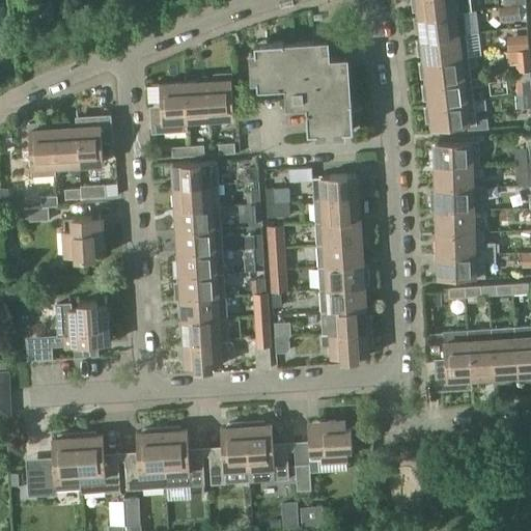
[(453,0),(411,0),(413,10),(419,9),(420,16),(455,11),(453,0)]
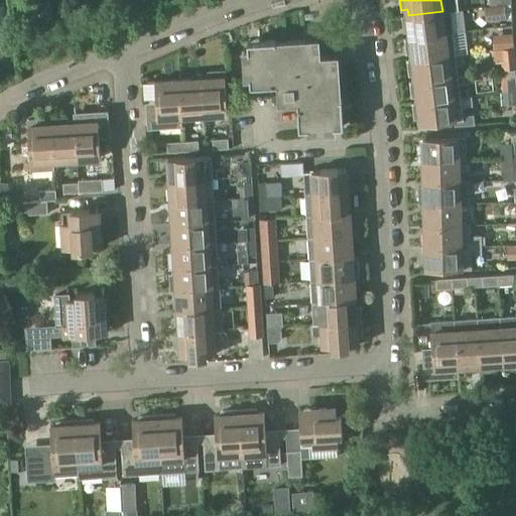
[(506,18),(505,4),(505,3),(490,5),(490,6),(485,6),(487,20),(506,18)]
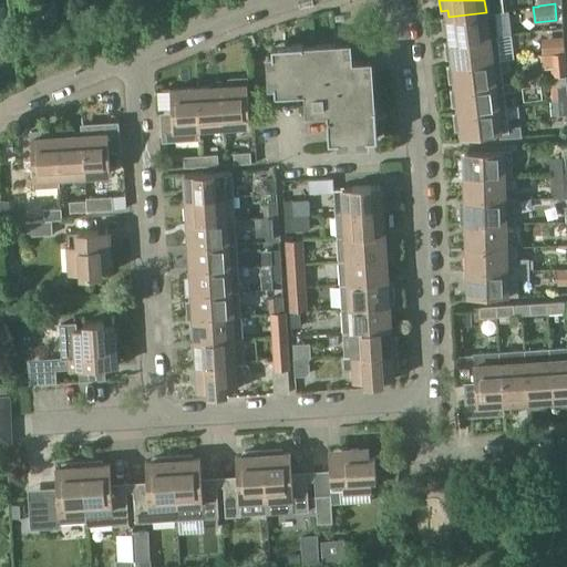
[(55,6),(20,9),(22,22),(58,19),(55,6)]
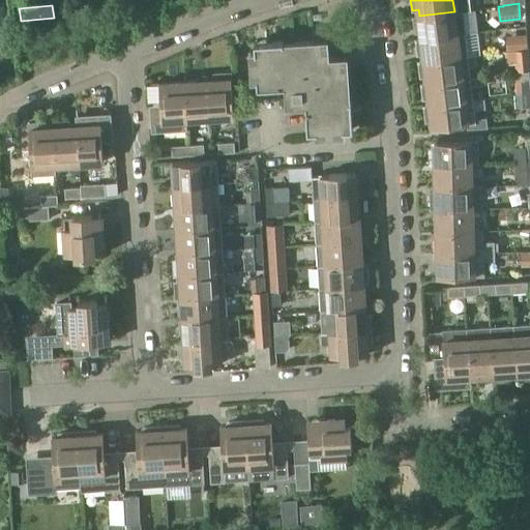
[(454,11),(419,16),(413,17),(415,33),(421,32),(421,37),(466,32),(463,10),(454,11)]
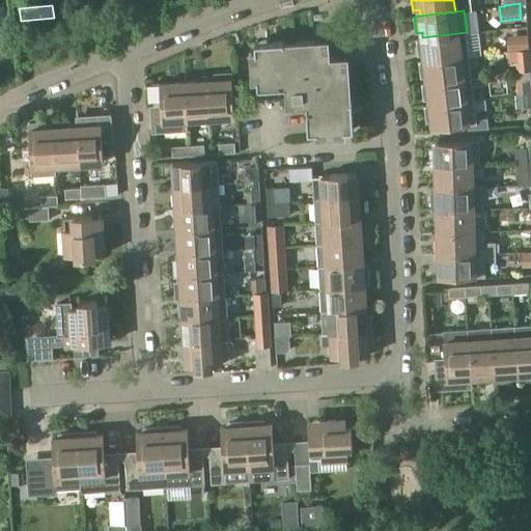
[(416,38),(418,55),(424,54),(425,60),(469,55),(467,32),(422,37),(416,38)]
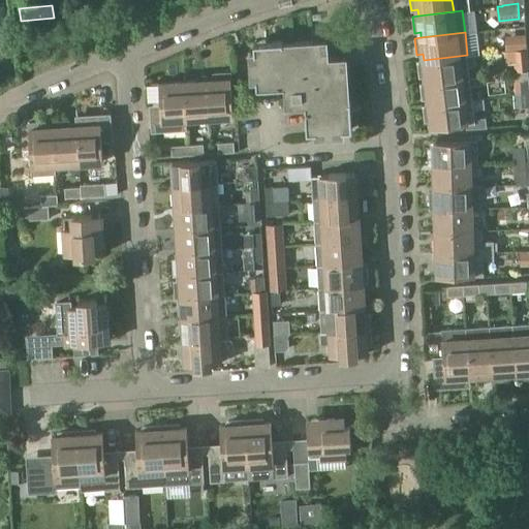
[(526,33),(515,34),(516,49),(518,49),(527,49),(526,33)]
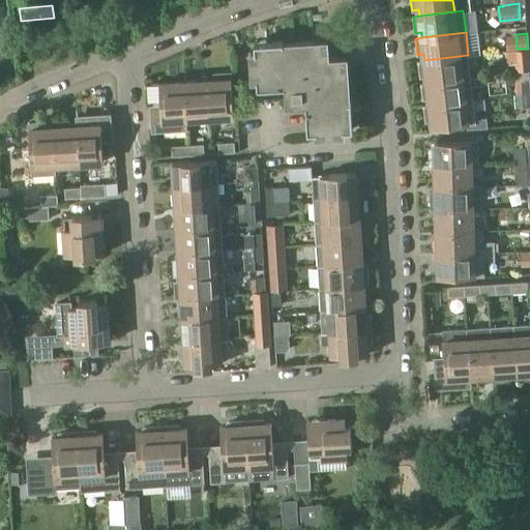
[(255,52),(252,52),(253,79),(257,78),(257,87),(285,85),(286,106),(302,105),(305,105),(307,131),(317,131),(317,135),(344,134),(344,129),(346,129),(345,116),(352,115),(351,100),(349,100),(348,87),(347,70),(340,70),(339,57),(328,58),(327,47),(314,48),(313,40),(284,42),(284,40),(268,41),(268,49),(255,50),(255,52)]
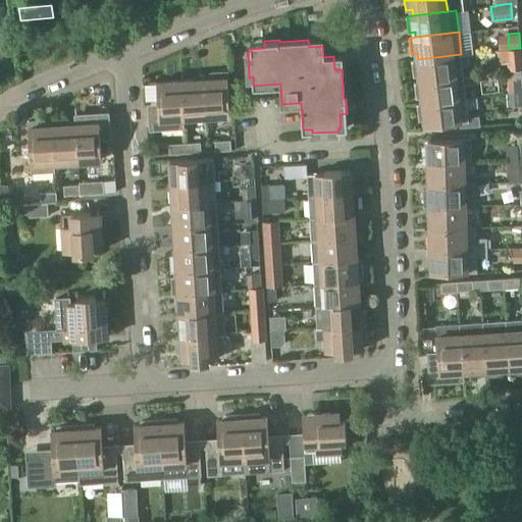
[(511,48),(513,70),(521,69),(521,61),(520,48),(511,48)]
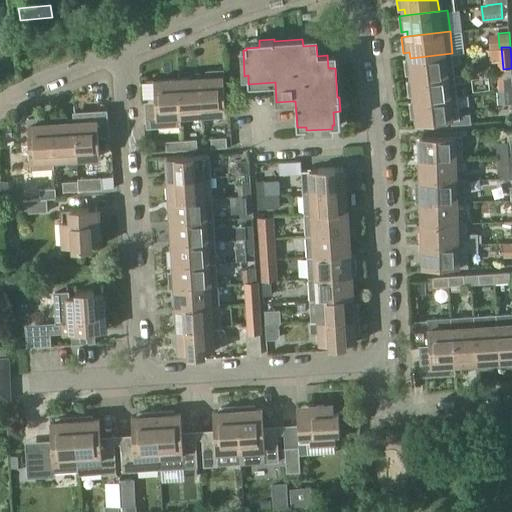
[(413,80),(455,75),(453,63),(461,62),(460,52),(452,53),(410,58),(404,59),(406,75),(412,74),(412,79),(413,80)]
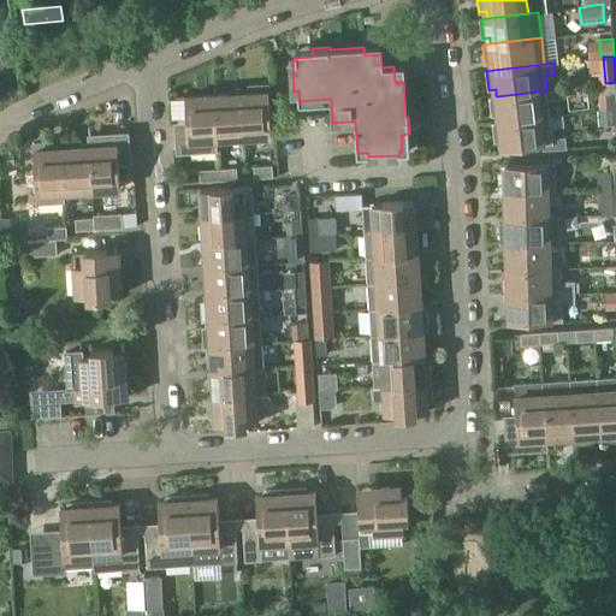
[(605,83),(605,92),(606,92),(615,92),(615,82),(605,83)]
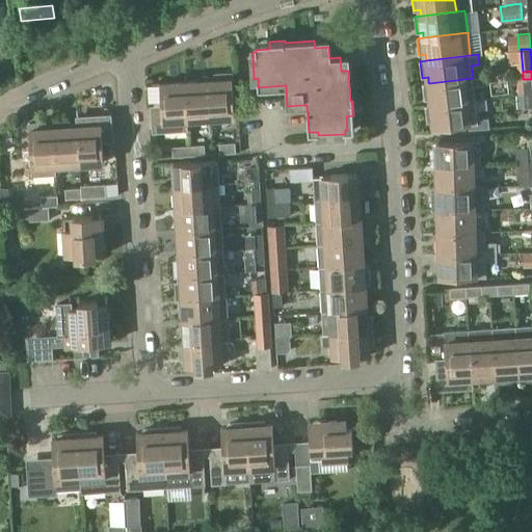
[(215,80),(208,80),(210,117),(235,116),(232,73),(215,74),(215,80)]
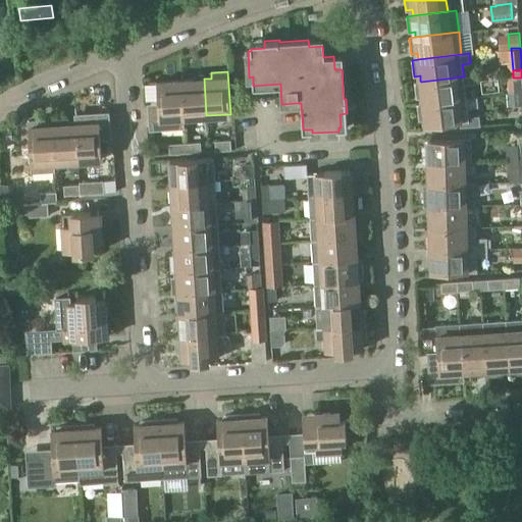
[(423,103),(466,98),(465,84),(474,83),(473,75),(464,76),(421,82),(420,81),(415,82),(416,98),(422,97),(423,103)]
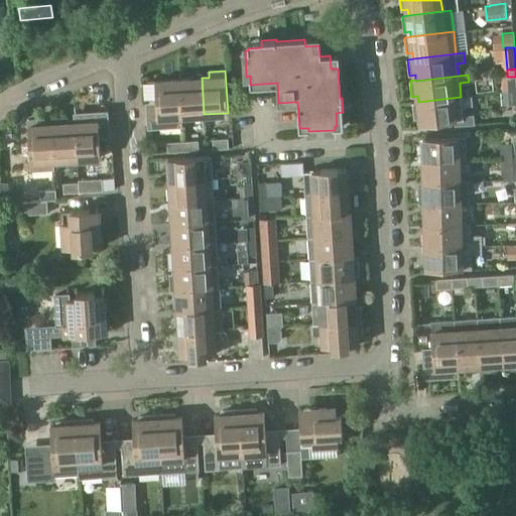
[(202,78),(178,80),(181,116),(204,114),(202,78)]
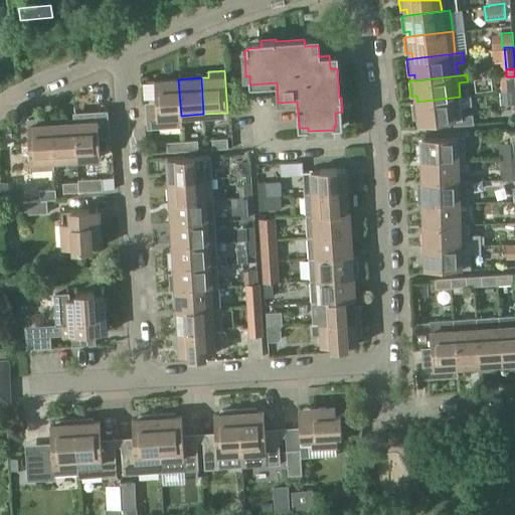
[(155,80),(157,108),(148,109),(149,126),(182,124),(181,116),(178,79),(155,80)]
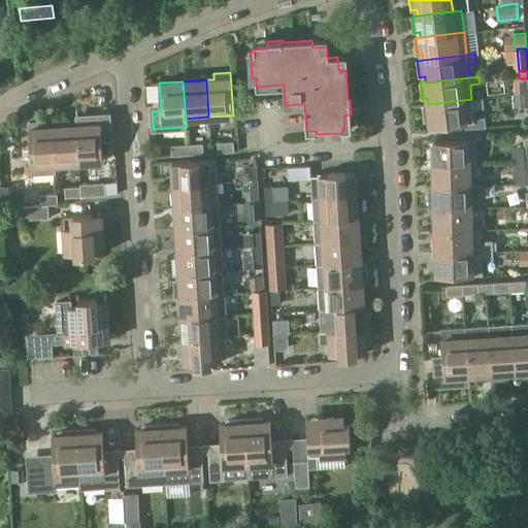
[(428,104),(422,104),(424,121),(430,121),(431,127),(465,123),(465,128),(487,127),(485,117),(474,119),(472,109),(484,108),(483,98),(471,99),(428,104)]
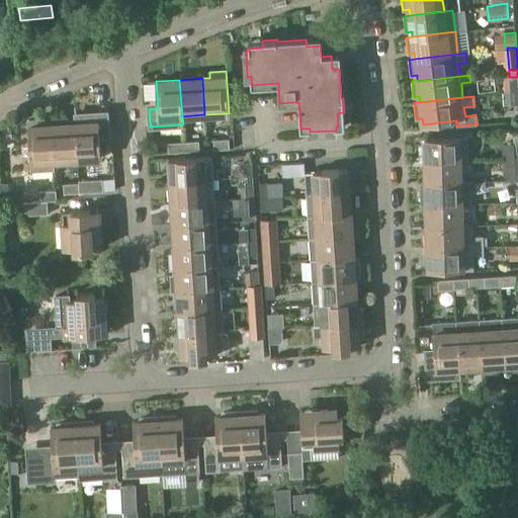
[(74,114),(74,122),(75,122),(77,159),(101,158),(99,131),(108,130),(106,112),(74,114)]
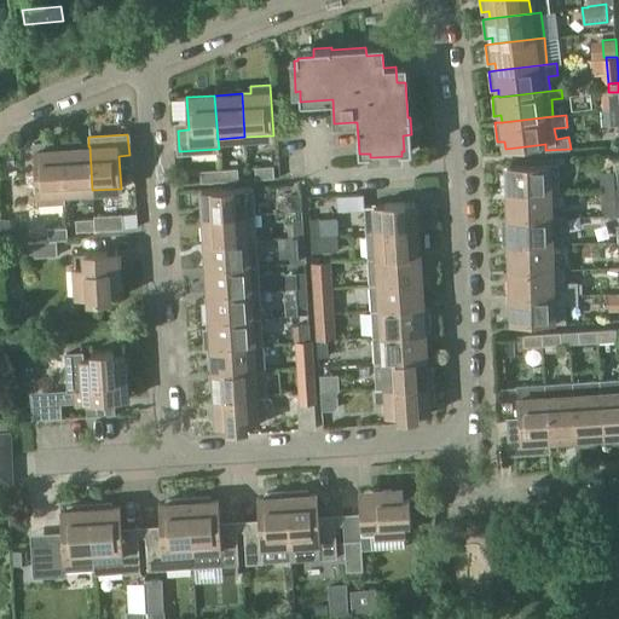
[(62,142),(62,149),(65,192),(92,190),(90,146),(88,146),(82,148),(81,140),(62,142)]
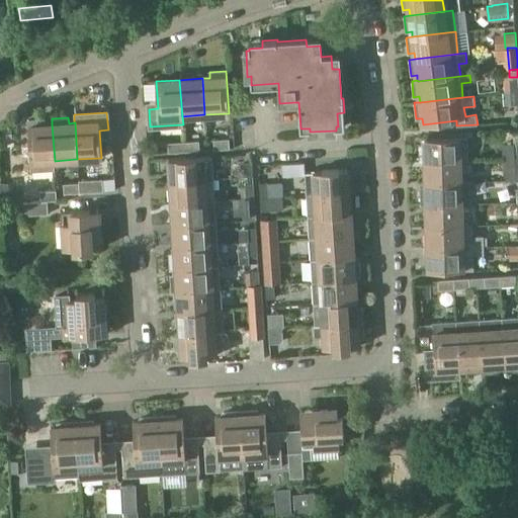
[(28,119),(28,125),(30,162),(31,171),(55,170),(55,161),(52,124),(46,124),(46,118),(28,119)]
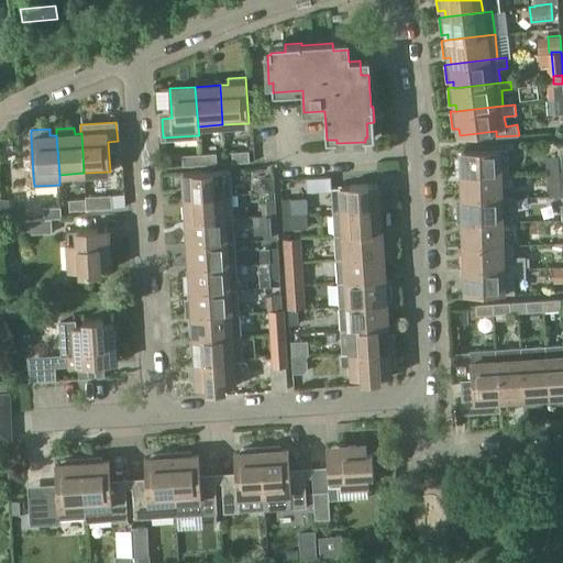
[(462,175),(462,174),(499,173),(499,174),(509,174),(508,148),(462,150),(462,157),(455,157),(455,176),(462,175)]
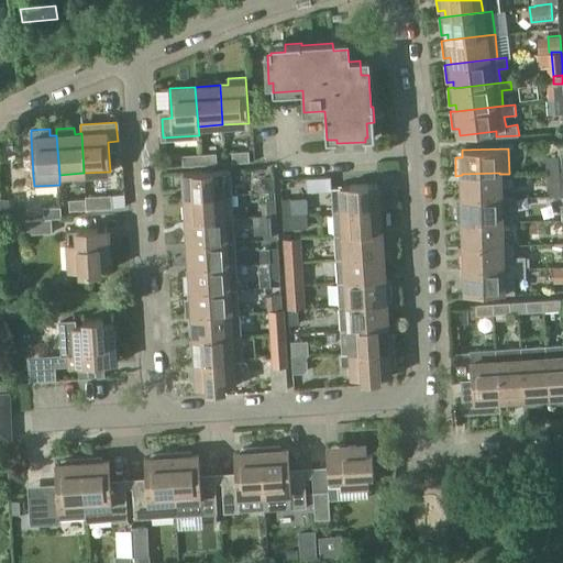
[(232,163),(250,162),(250,151),(232,152),(232,163)]
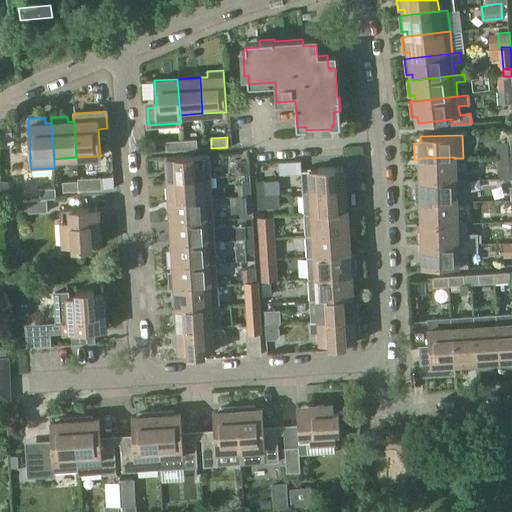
[(197,139),(181,140),(182,150),(197,149),(197,139)]
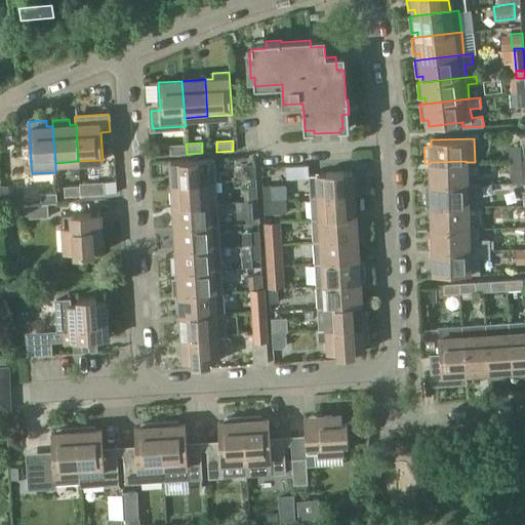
[(187,154),(186,144),(170,145),(170,155),(187,154)]
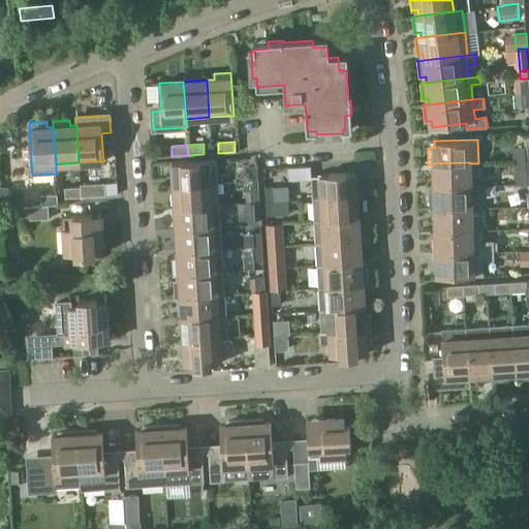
[(525,147),(512,147),(514,162),(526,161),(526,160),(525,148),(525,147)]
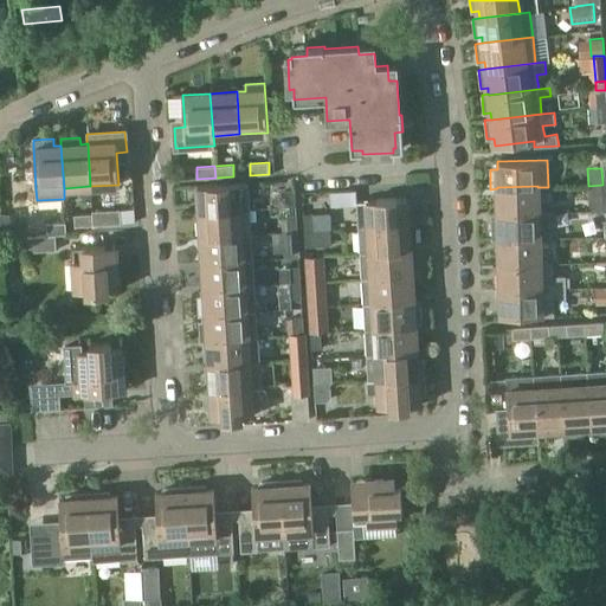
[(247,182),(198,186),(200,212),(250,208),(247,182)]
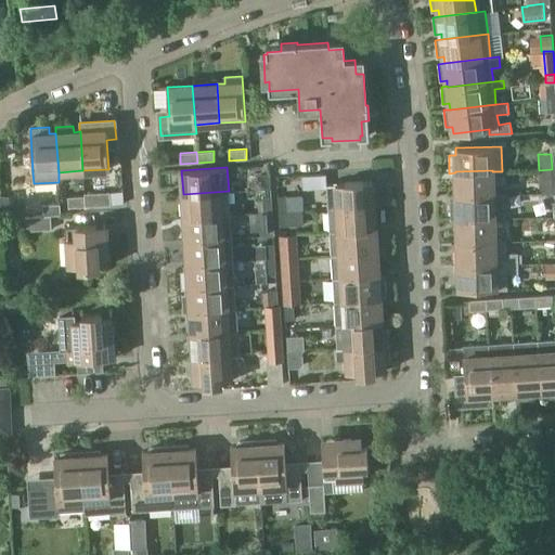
[(455,172),(456,195),(493,194),(492,171),(492,170),(455,171),(455,172)]
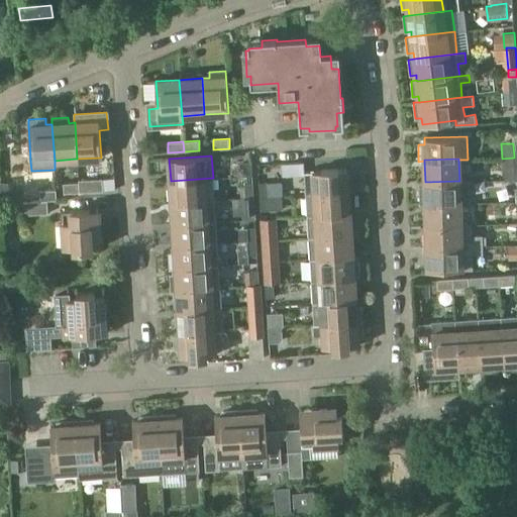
[(243,163),(244,176),(252,176),(251,162),(243,163)]
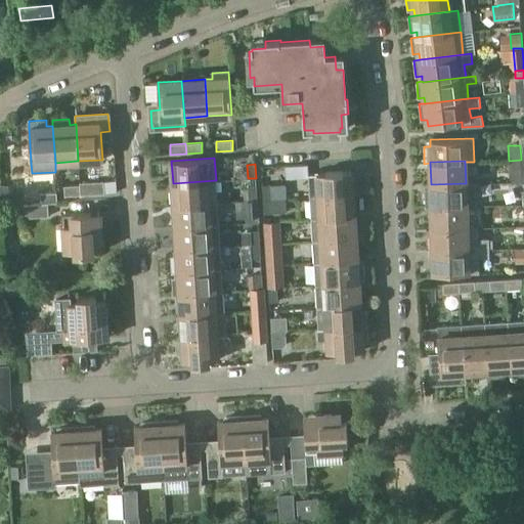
[(308,174),(308,165),(285,166),(286,179),(308,177),(308,174)]
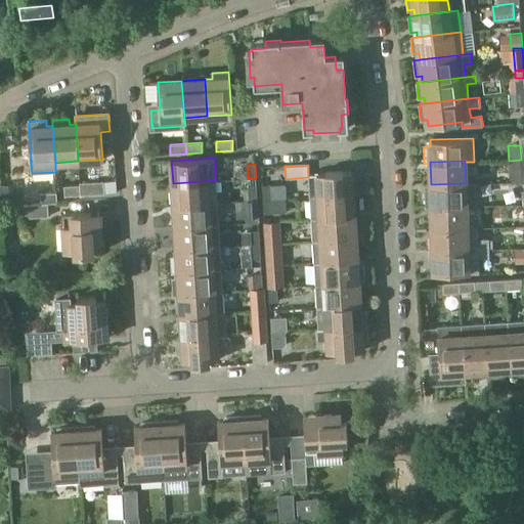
[(308,174),(310,197),(353,193),(352,171),(343,171),(325,172),(325,173),(308,174)]
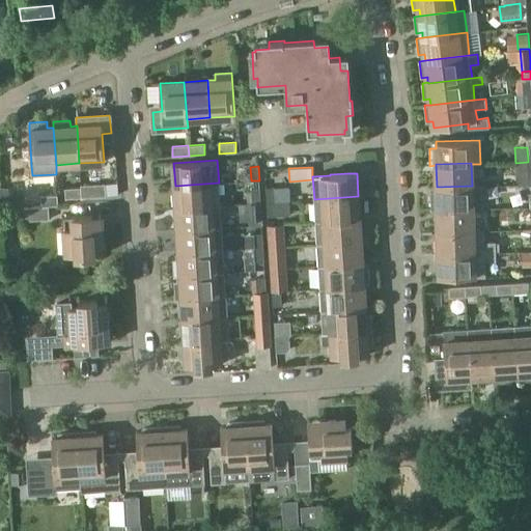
[(175,186),(176,207),(220,205),(219,183),(175,186)]
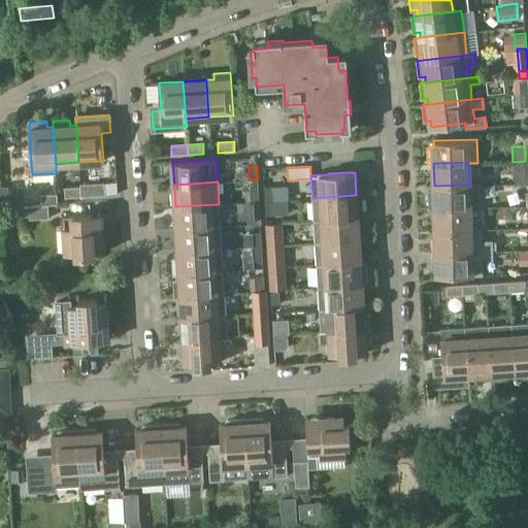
[(80,184),(80,186),(80,196),(105,195),(105,183),(80,184)]
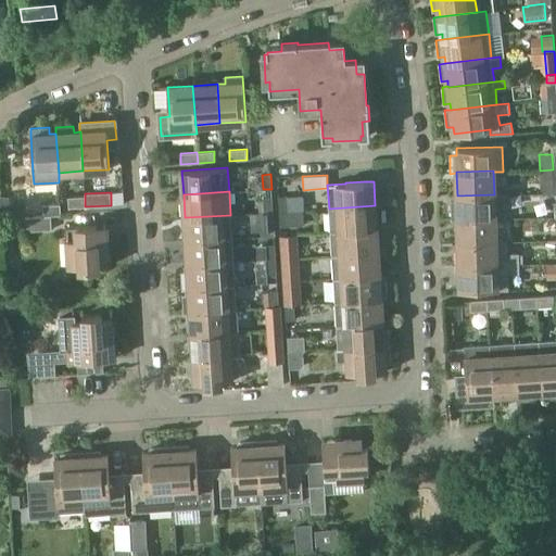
[(457,202),(451,203),(452,219),(457,219),(457,218),(494,217),(495,218),(506,218),(505,194),(494,194),(457,196),(457,202)]
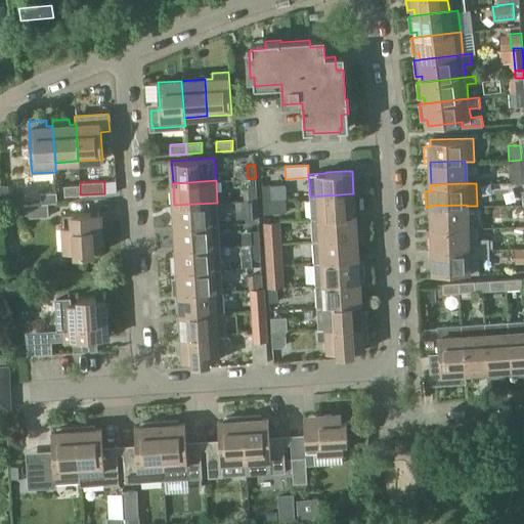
[(80,194),(80,184),(64,185),(64,195),(80,194)]
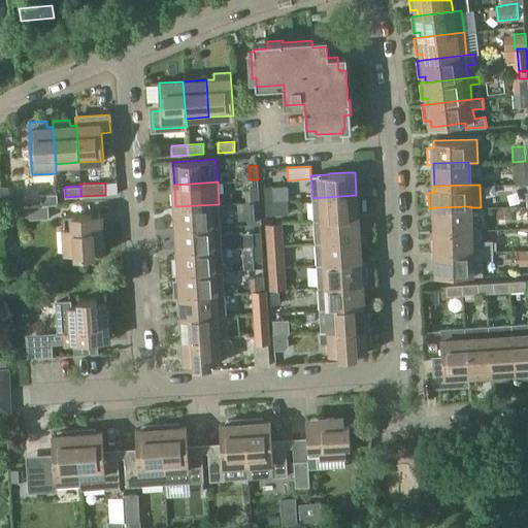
[(250,188),(251,202),(259,201),(258,187),(250,188)]
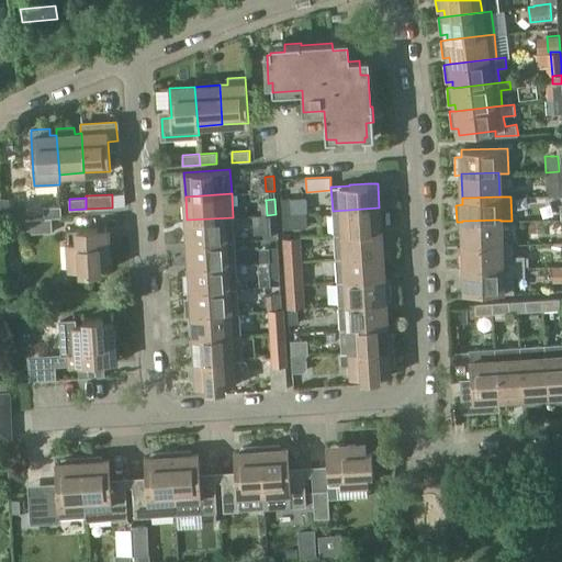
[(281,199),(282,214),(291,213),(290,199),(281,199)]
